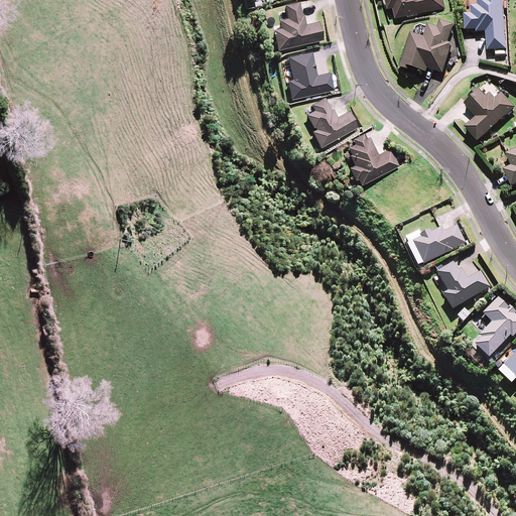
[(396,19),(445,9),(442,0),(387,0),(389,11),(394,10),(396,19)]
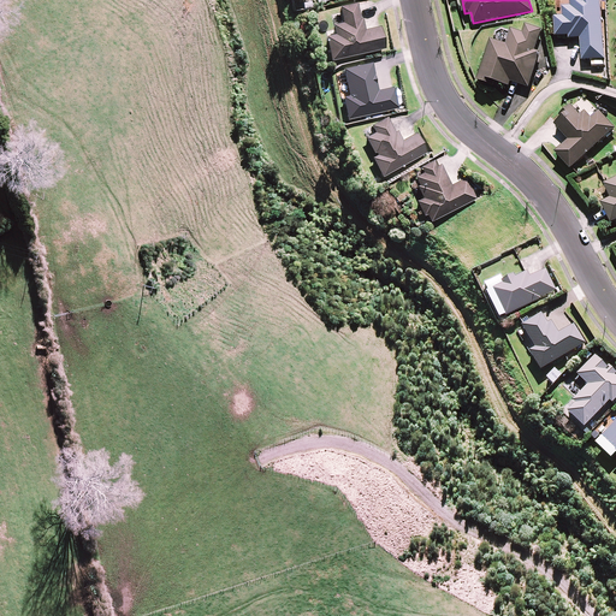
[(604,59),(599,0),(569,0),(570,6),(562,6),(563,16),(555,17),(556,36),(569,36),(569,39),(580,39),(582,60),(604,59)]
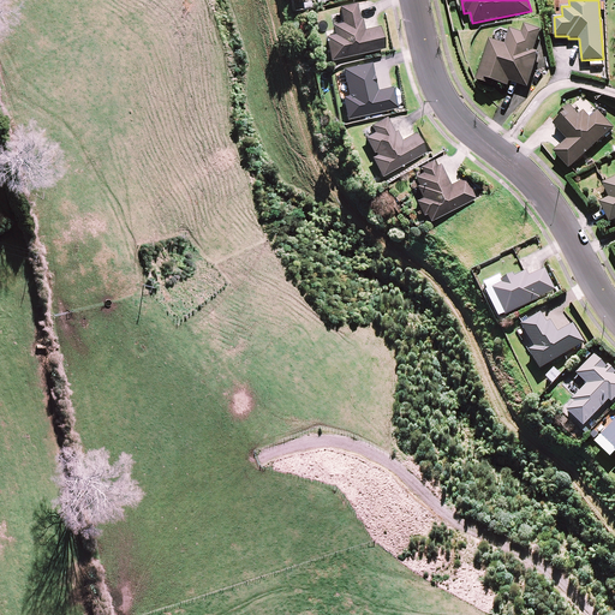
[(326,36),(330,60),(384,48),(380,25),(364,29),(362,18),(359,18),(356,3),(339,6),(342,22),(332,24),(334,34),(326,36)]
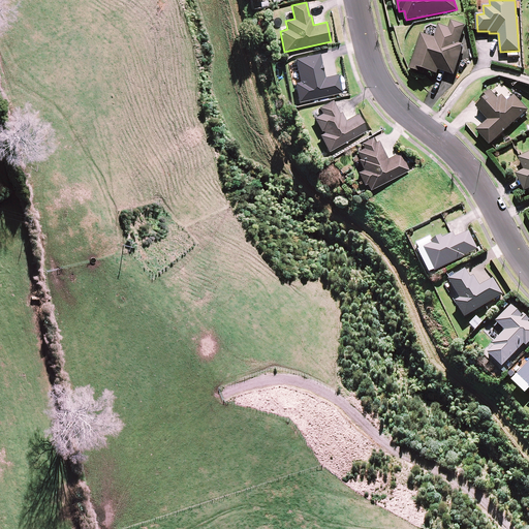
[(422,33),(410,68),(426,73),(427,70),(438,73),(439,70),(455,75),(463,49),(460,43),(466,25),(452,21),(449,28),(439,25),(435,38),(422,33)]
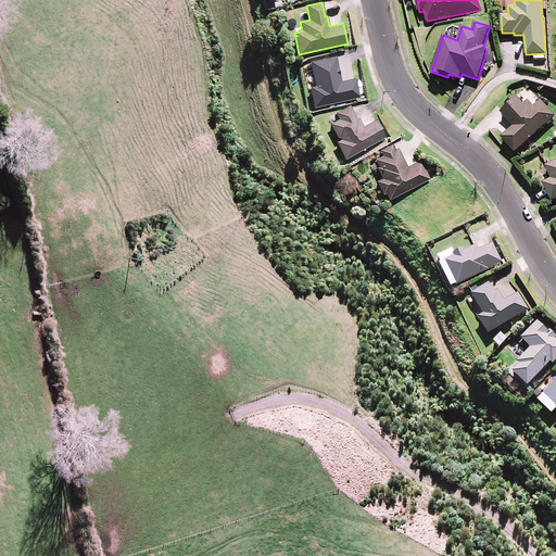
[(310,87),(314,108),(359,98),(355,78),(341,81),(335,57),(308,62),(314,86),(310,87)]
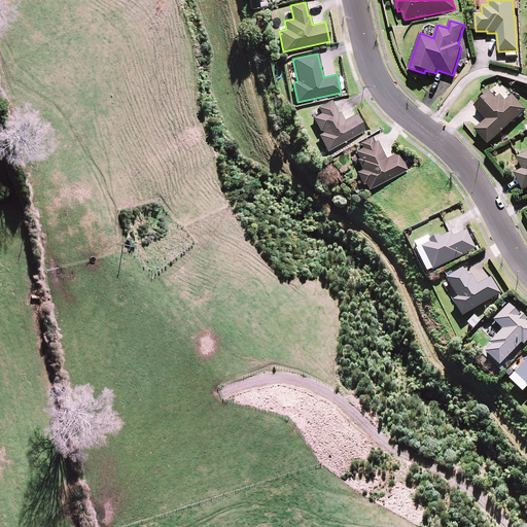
[(475,130),(488,144),(526,109),(513,95),(506,101),(500,95),(496,98),(489,90),(479,99),(480,101),(475,106),(487,119),(475,130)]
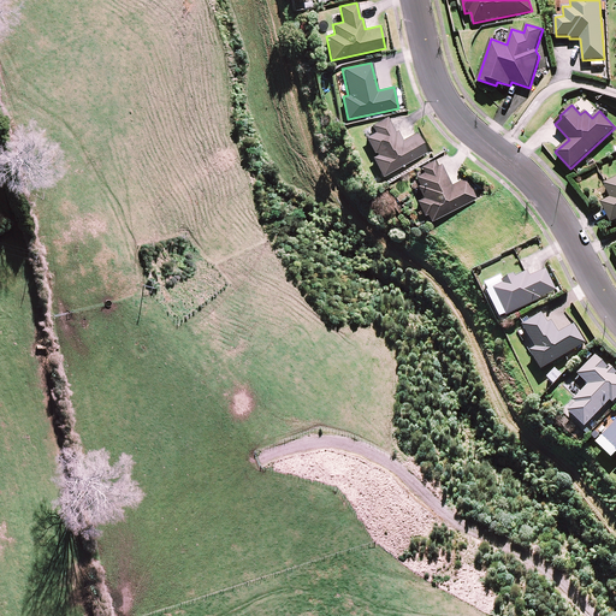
[(383,177),(427,152),(416,132),(402,141),(397,130),(395,131),(386,117),(371,125),(374,132),(365,137),(373,153),(375,152),(377,154),(372,158),(383,177)]
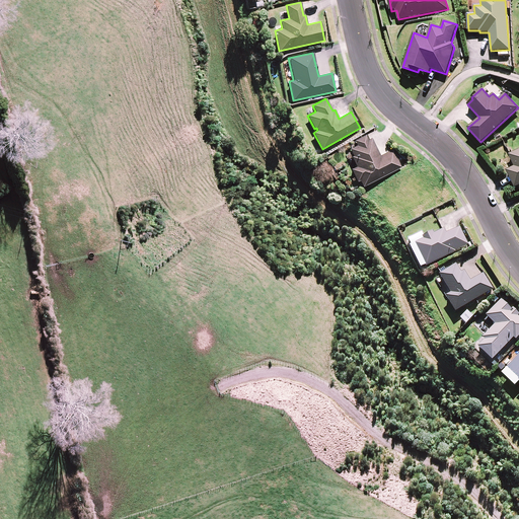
[(359,180),(362,187),(401,167),(392,149),(379,155),(371,138),(367,140),(365,135),(354,140),(356,145),(349,148),(353,156),(351,156),(356,166),(351,169),(357,181),(359,180)]
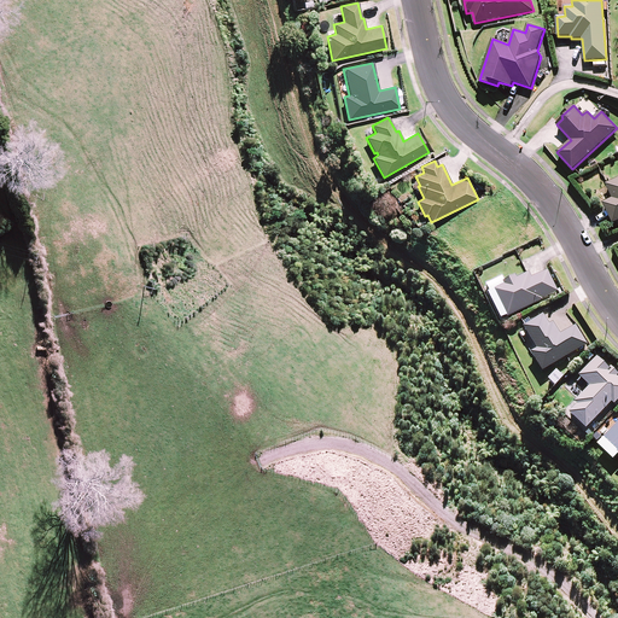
[(602,203),(613,223),(617,220),(617,178),(606,185),(613,198),(602,203)]
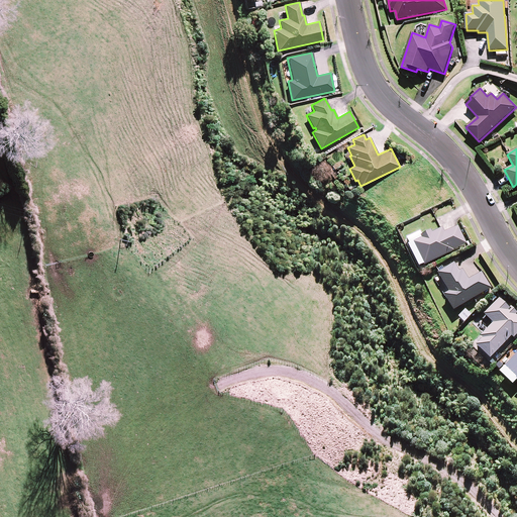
[(413,243),(424,266),(454,251),(453,250),(467,244),(457,226),(444,233),(442,228),(432,233),(431,231),(421,236),(422,238),(413,243)]
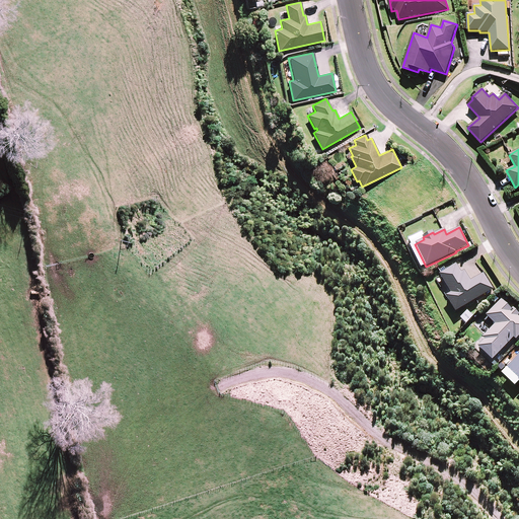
[(446,297),(455,312),(493,290),(484,274),(471,281),(464,271),(461,274),(456,265),(440,275),(451,294),(446,297)]
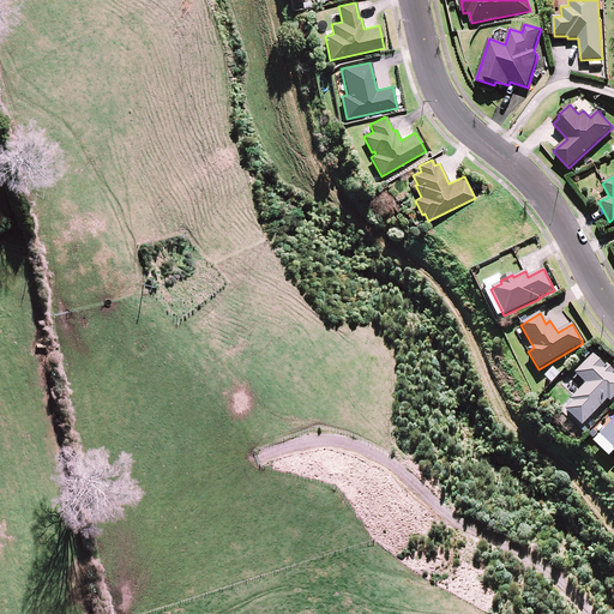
[(566,411),(583,427),(608,401),(611,402),(613,397),(613,375),(613,374),(613,373),(613,371),(607,365),(606,367),(594,355),(575,374),(585,385),(571,401),(573,403),(566,411)]
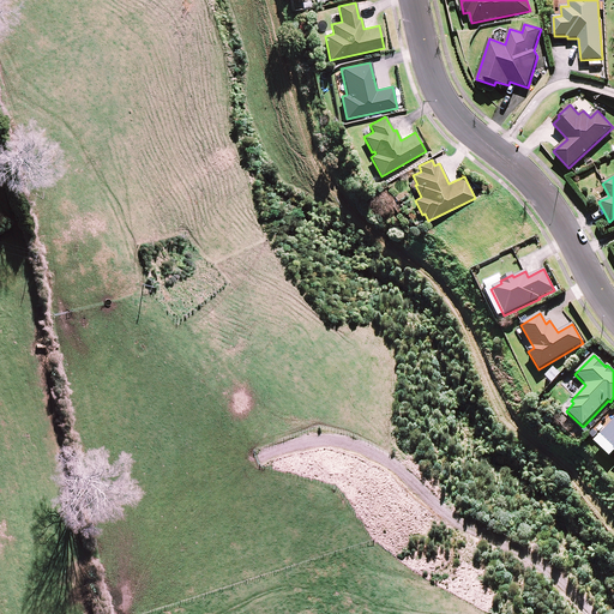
[(613,420),(601,434),(613,445),(613,420)]
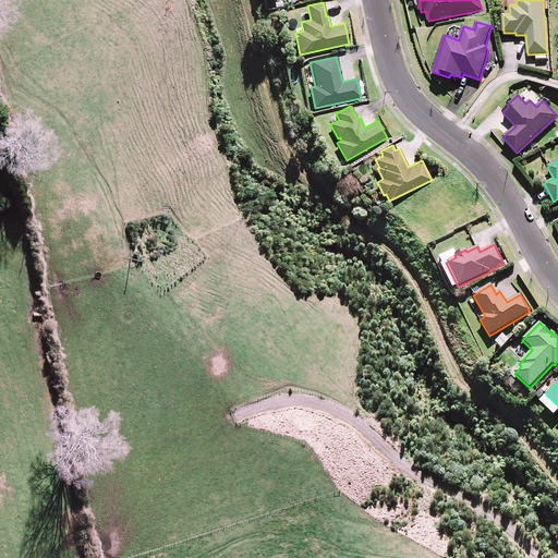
All buildings are outlined.
